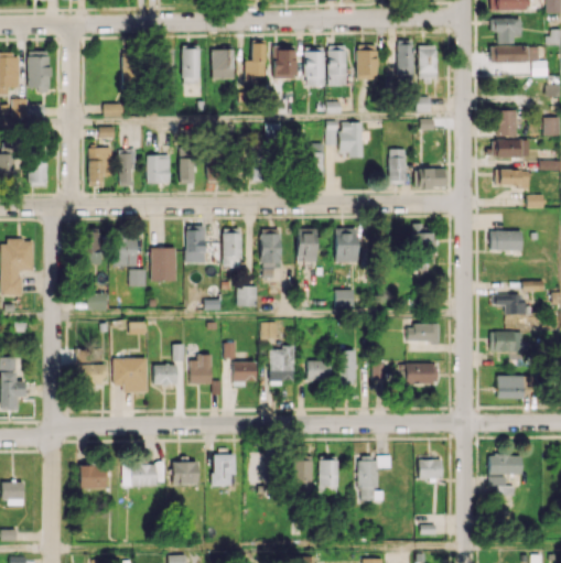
[(496,0),(496,11),(528,10),(527,0),(496,0)]
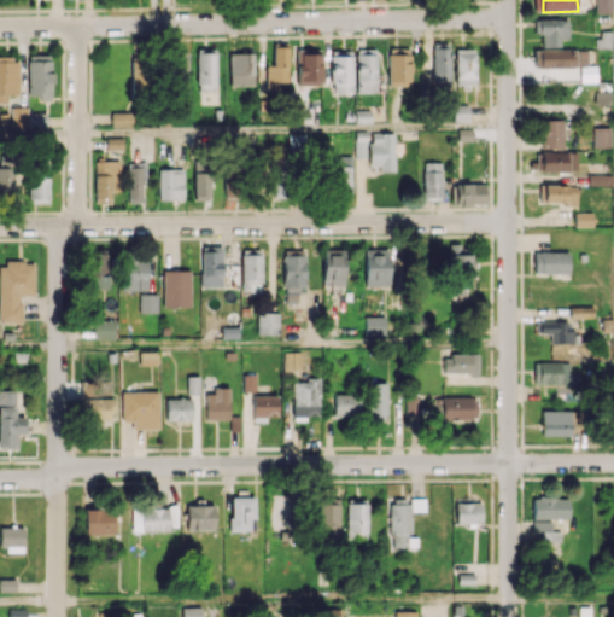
[(598,0),(598,15),(613,15),(613,0),(598,0)]
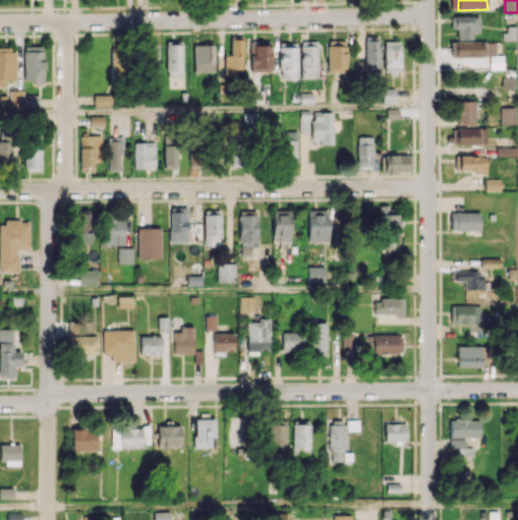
[(474,41),(475,34),(482,34),(482,17),(454,16),(453,30),(460,30),(460,40),(474,41)]
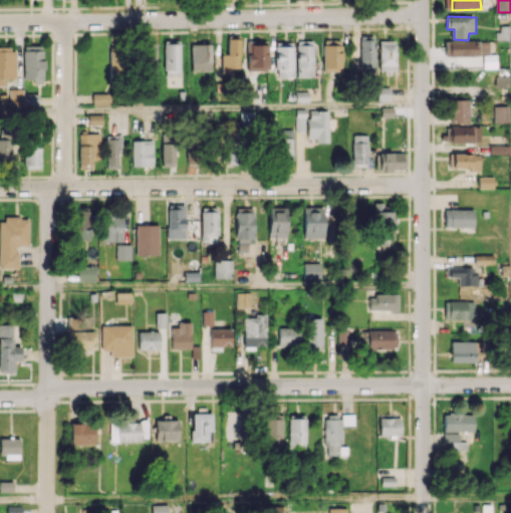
[(362,77),(376,77),(377,37),(363,37),(362,77)]
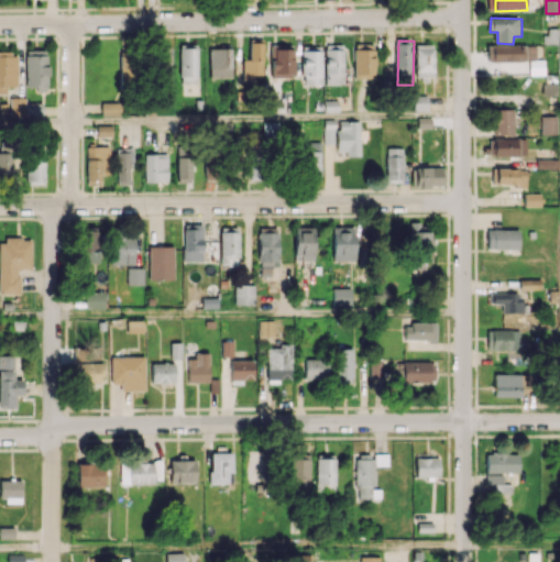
[(266,43),(252,43),(252,61),(245,61),(244,76),(265,76),(266,43)]
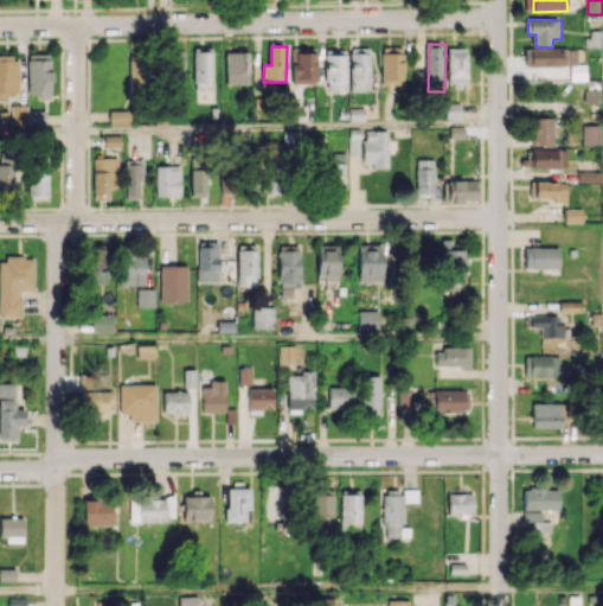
[(384,88),(406,87),(405,49),(384,49),(384,88)]
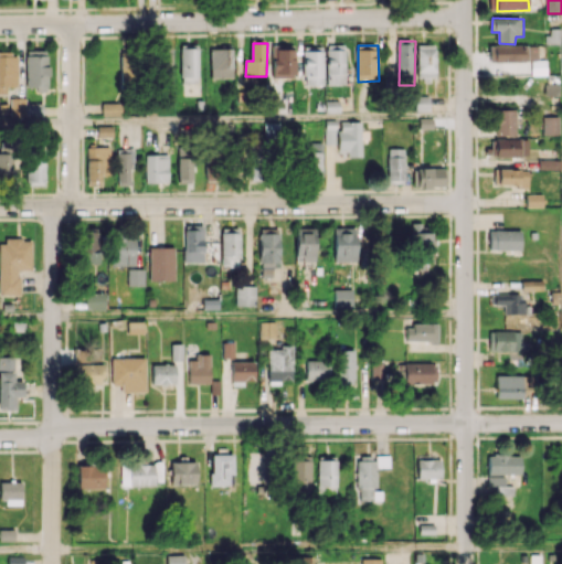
[(420,46),(421,78),(438,78),(437,45),(420,46)]
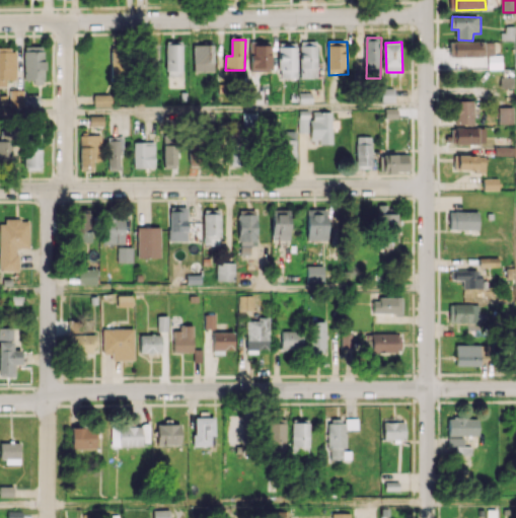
[(490,57),(491,69),(501,69),(500,57),(497,57),(496,42),(451,44),(452,58),(490,57)]
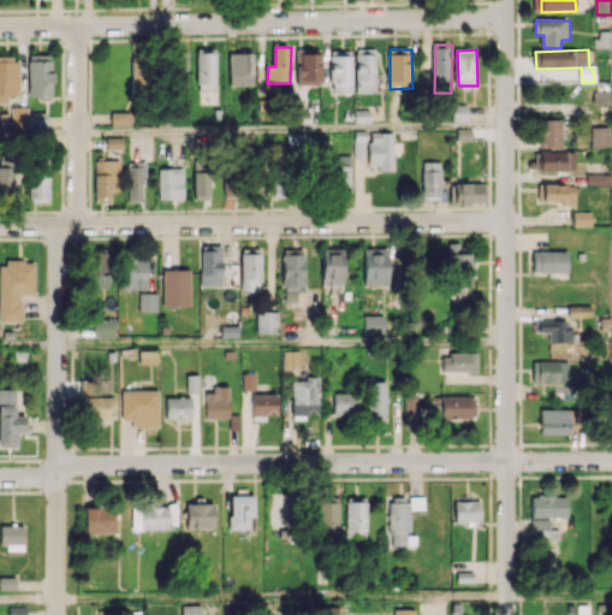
[(333,94),(355,94),(354,52),(332,52),(333,94)]
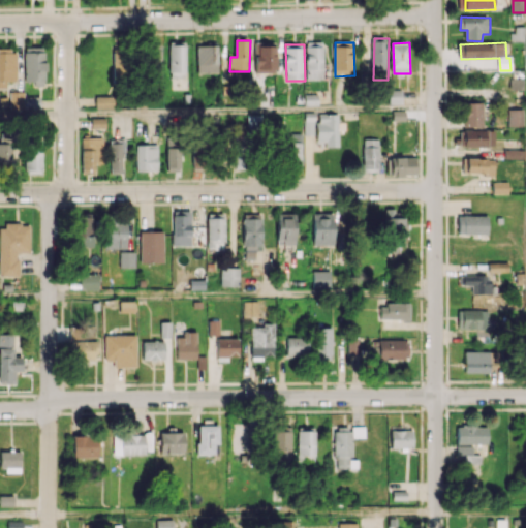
[(307,80),(325,80),(326,45),(308,44),(307,80)]
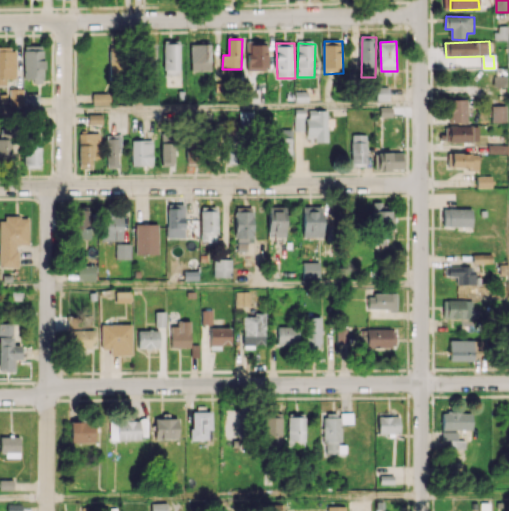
[(158,44),(145,44),(145,83),(159,82),(158,44)]
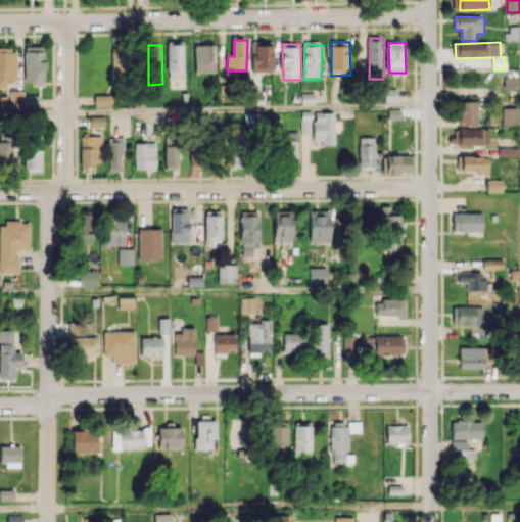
[(186,45),(170,46),(170,77),(186,77),(186,45)]
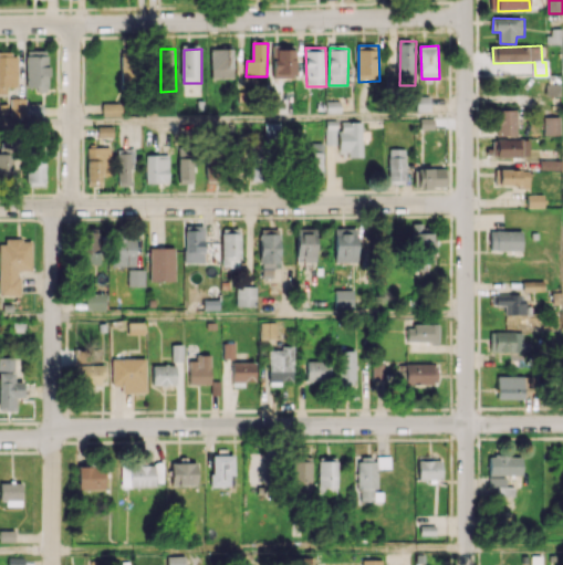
[(212,50),(214,80),(236,79),(236,50),(212,50)]
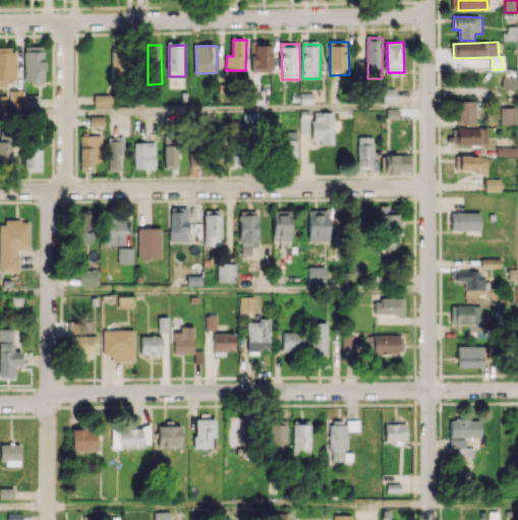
[(273,46),(253,46),(252,73),(273,73),(273,46)]
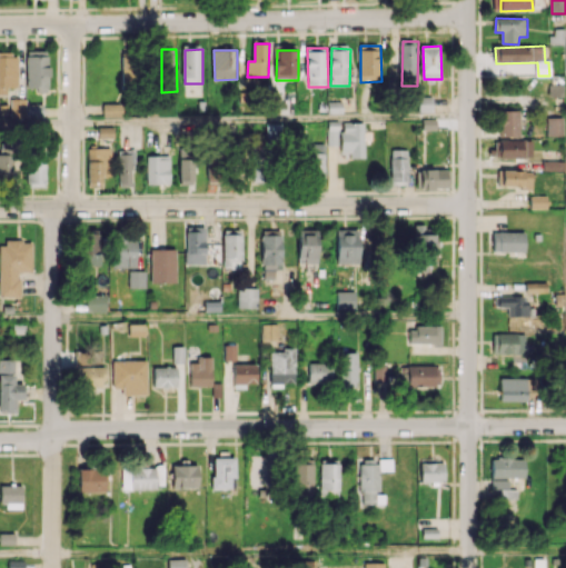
[(29,89),(39,89),(39,93),(50,93),(50,51),(28,52),(29,89)]
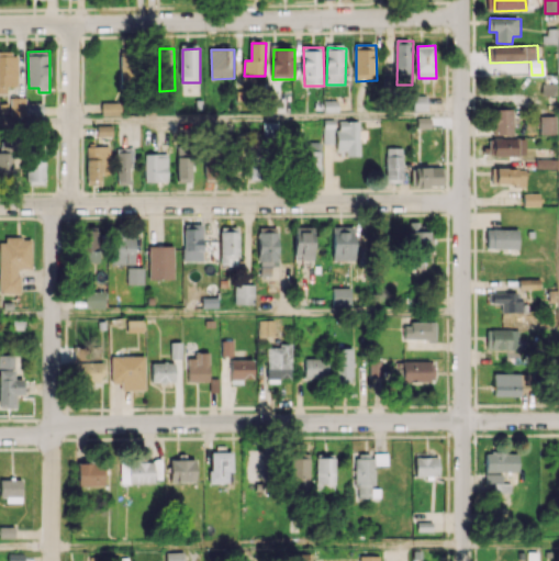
[(122,51),(121,83),(137,85),(138,51),(122,51)]
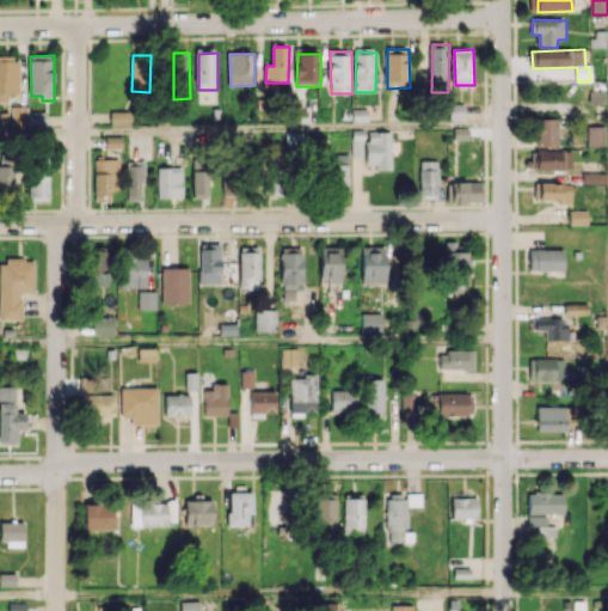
[(0,103),(10,103),(10,95),(22,95),(22,59),(0,59),(0,103)]
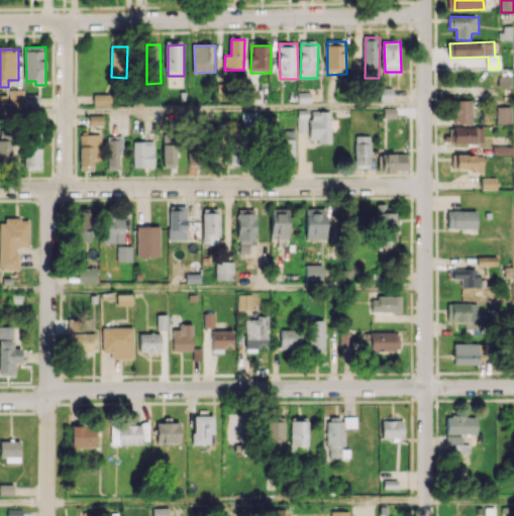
[(395,89),(382,89),(382,102),(395,102),(395,89)]
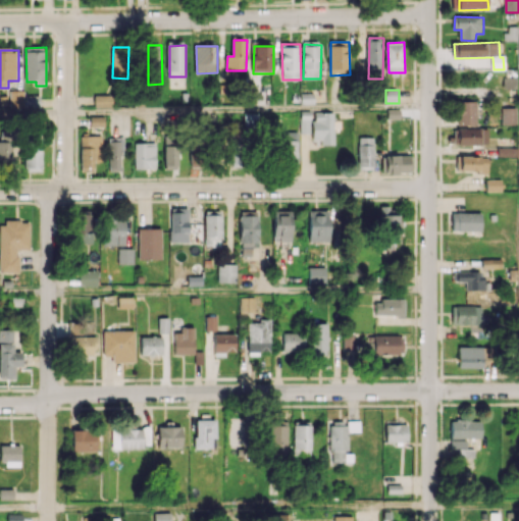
[(26,108),(26,92),(12,91),(11,108),(26,108)]
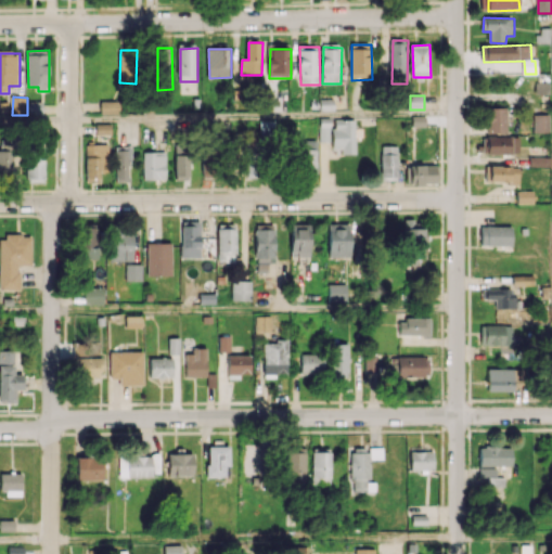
[(120,102),(102,102),(102,115),(122,114),(120,102)]
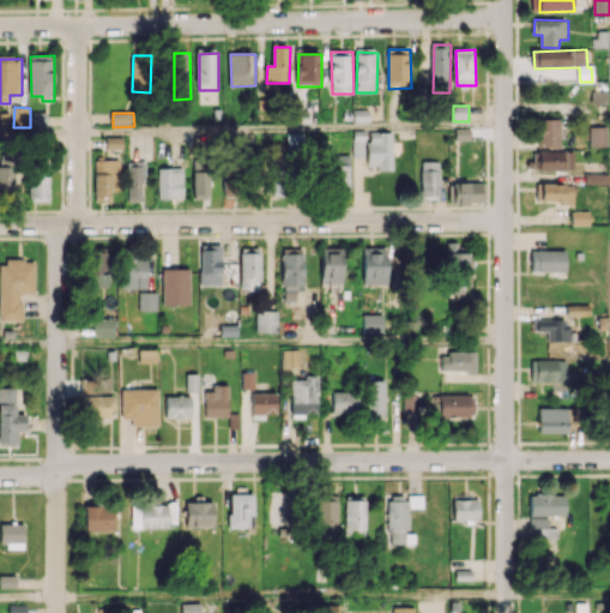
[(562,120),(539,121),(541,149),(563,148),(562,120)]
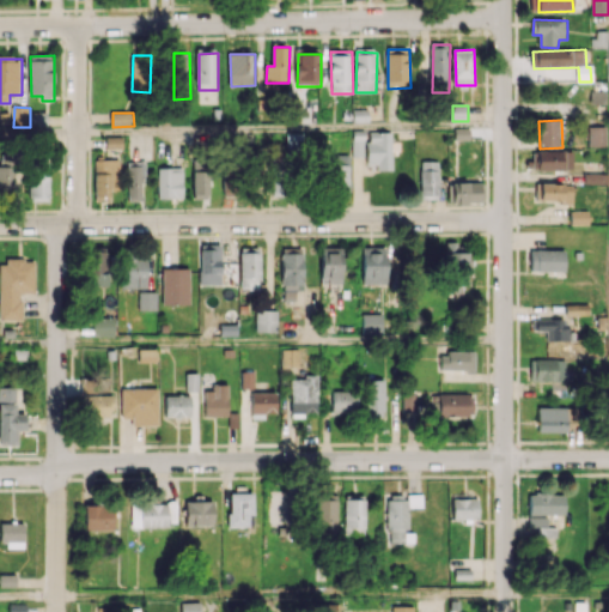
[(591,147),(608,147),(608,127),(591,127),(591,147)]
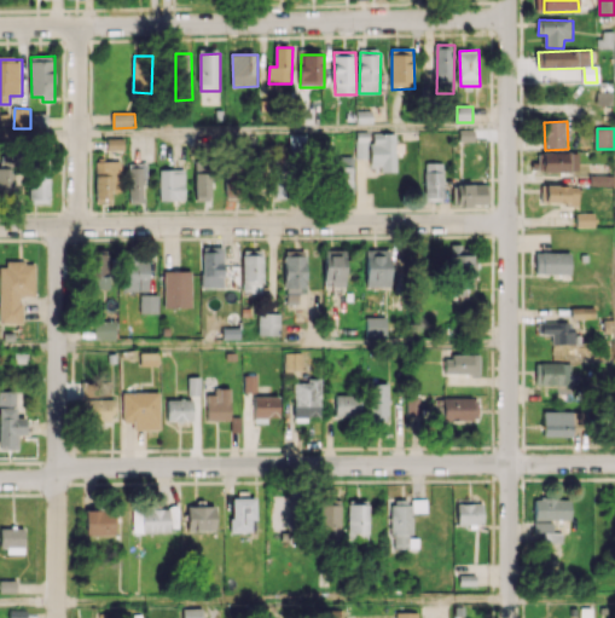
[(398,134),(373,134),(373,155),(360,155),(360,159),(372,159),(372,168),(382,168),(383,173),(399,173),(398,134)]
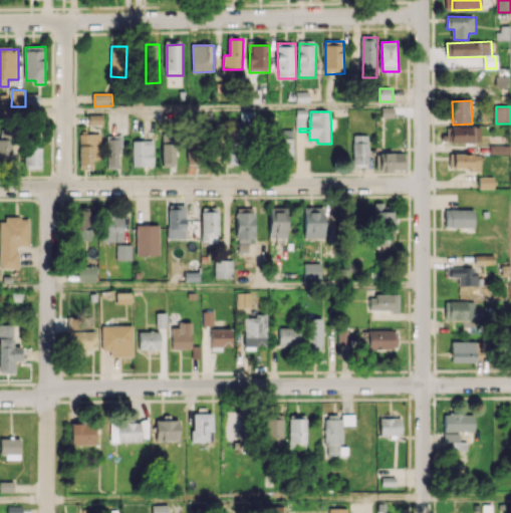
[(104,115),(91,115),(91,124),(104,124),(104,115)]
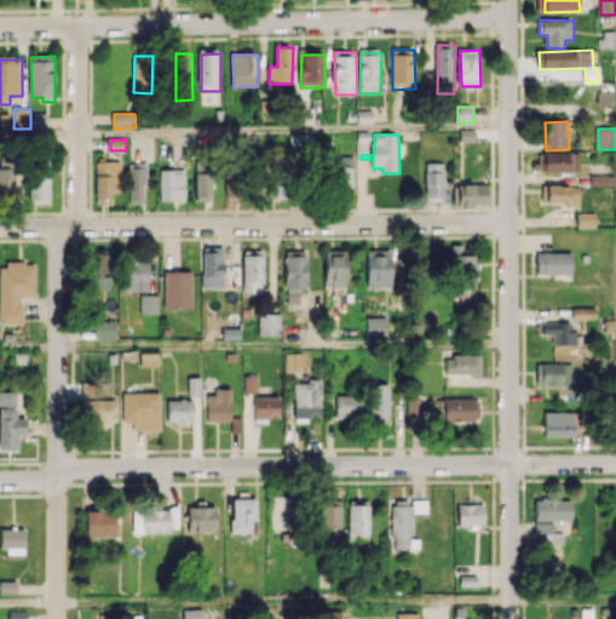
[(575,154),(545,153),(545,172),(575,172),(575,154)]
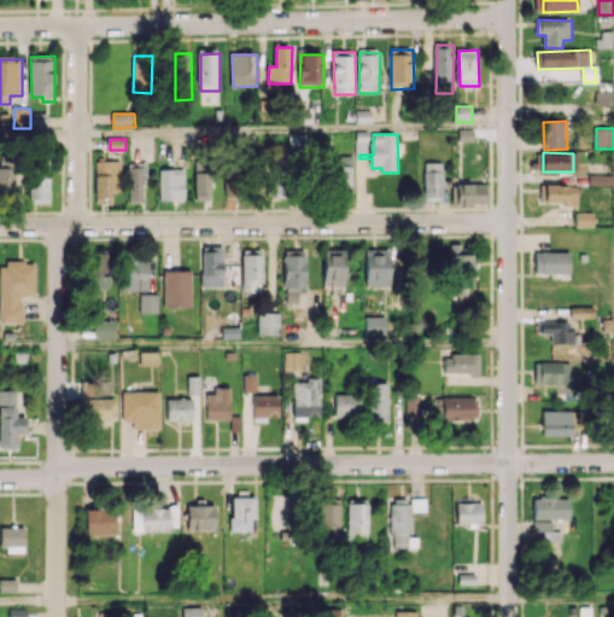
[(355,157),(337,157),(337,201),(355,201),(355,157)]
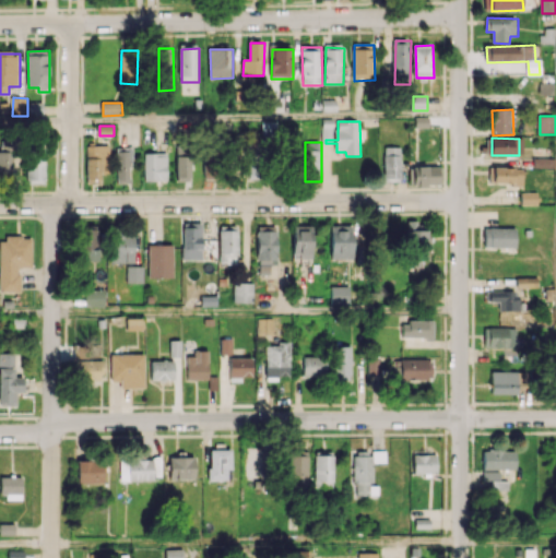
[(89,146),(89,182),(103,182),(103,175),(110,175),(109,145),(89,146)]
